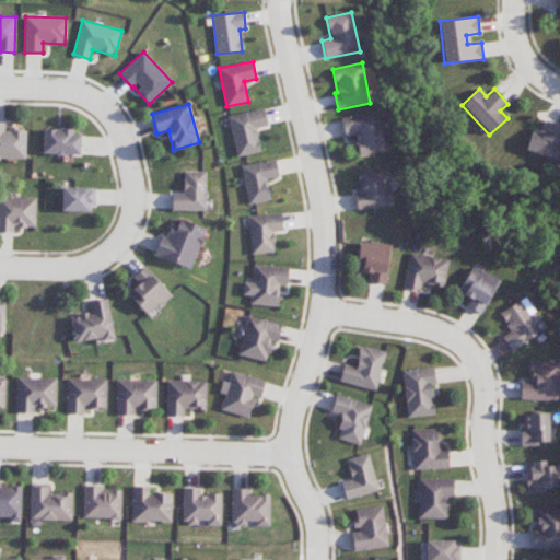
[(229,116),(236,156),(261,152),(256,128),(267,126),(265,109),(229,116)]
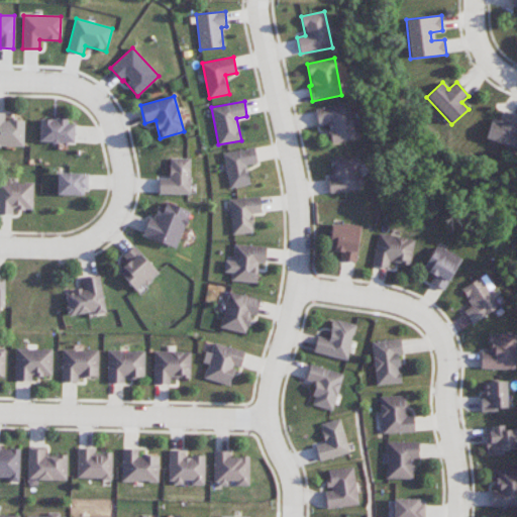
[(331,144),(356,138),(348,102),(315,109),(318,126),(327,125),(331,144)]
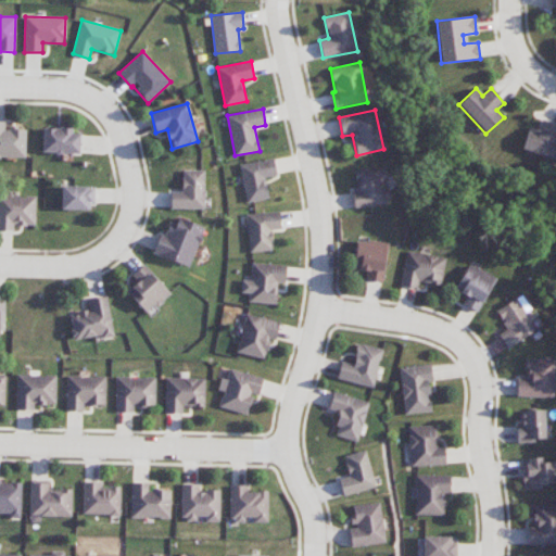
[(555,124),(542,119),(539,129),(529,126),(521,149),(555,160),(555,124)]
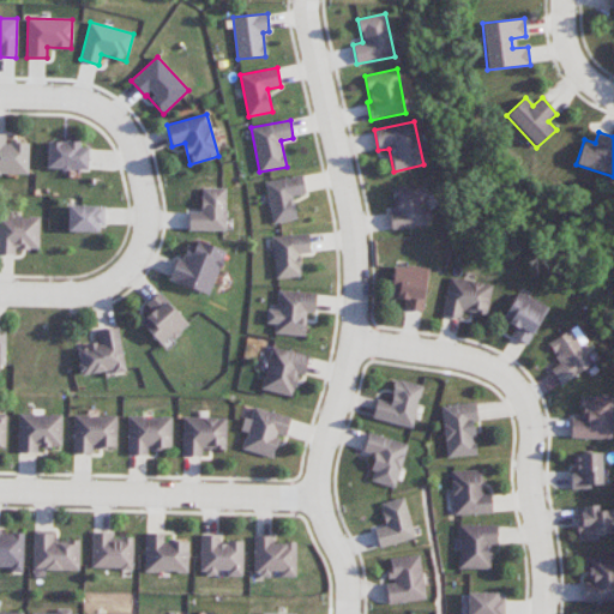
[(0,174),(28,175),(29,142),(6,140),(7,134),(0,133),(0,174)]
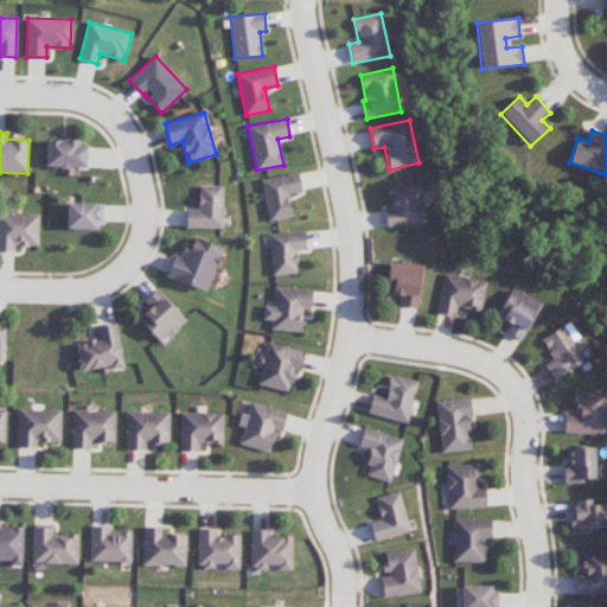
[(88,168),(88,146),(80,146),(80,140),(46,140),(46,167),(88,168)]
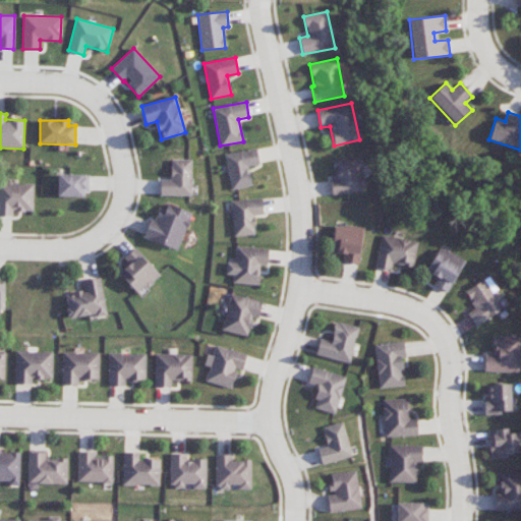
[(252,186),(248,167),(259,165),(256,149),(225,155),(232,190),(252,186)]
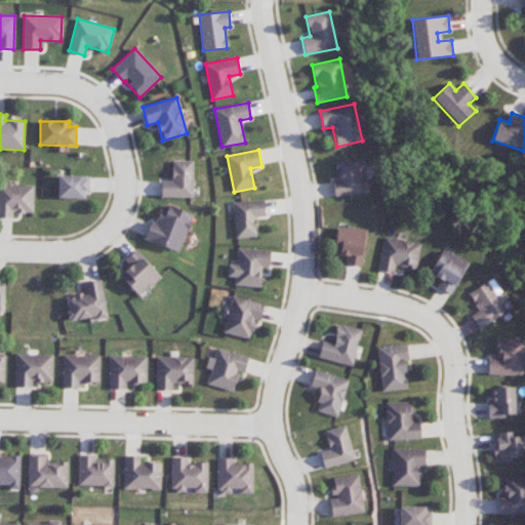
[(335,197),(368,192),(366,177),(365,177),(362,156),(334,160),(337,180),(332,182),(335,197)]
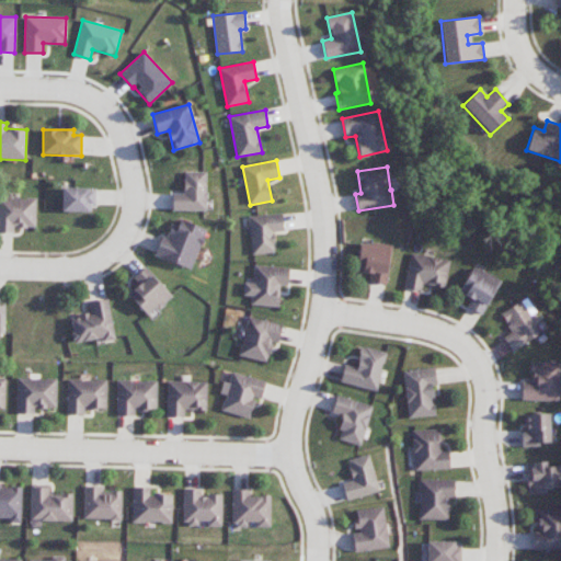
[(172,194),(172,212),(207,210),(206,172),(184,172),(184,194),(172,194)]
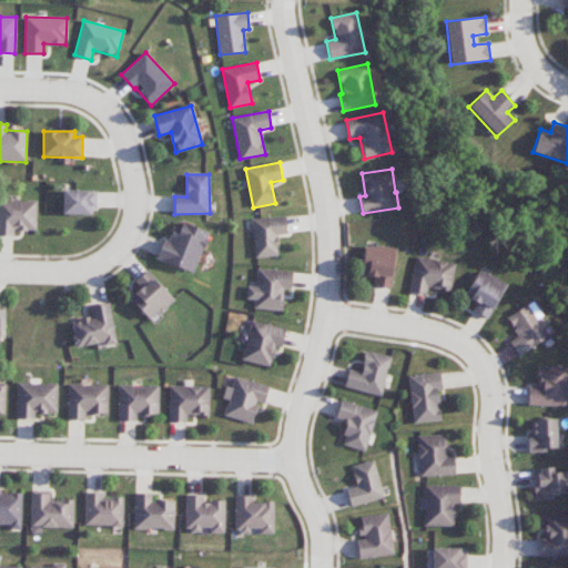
[(92,214),(93,191),(63,191),(62,214),(92,214)]
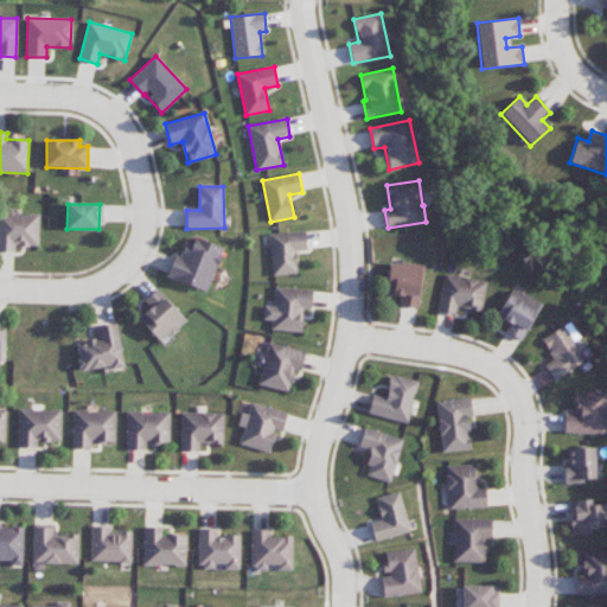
[(0,251),(16,251),(16,247),(39,247),(39,215),(0,215),(0,251)]
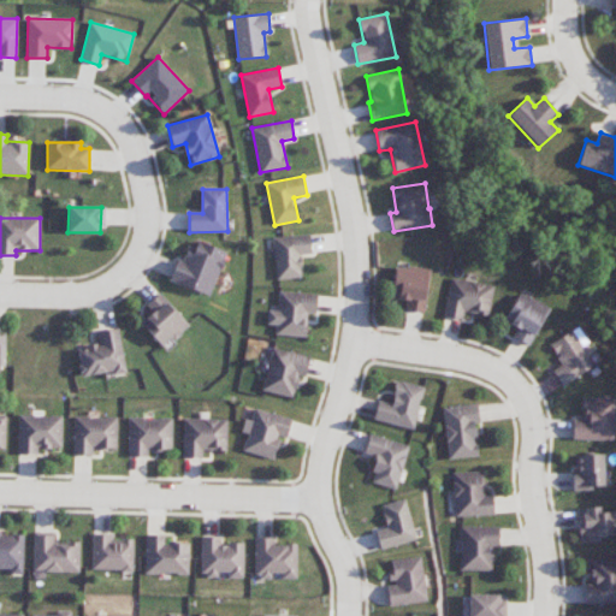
[(302,278),(301,254),(312,254),(311,236),(274,237),(276,279),(302,278)]
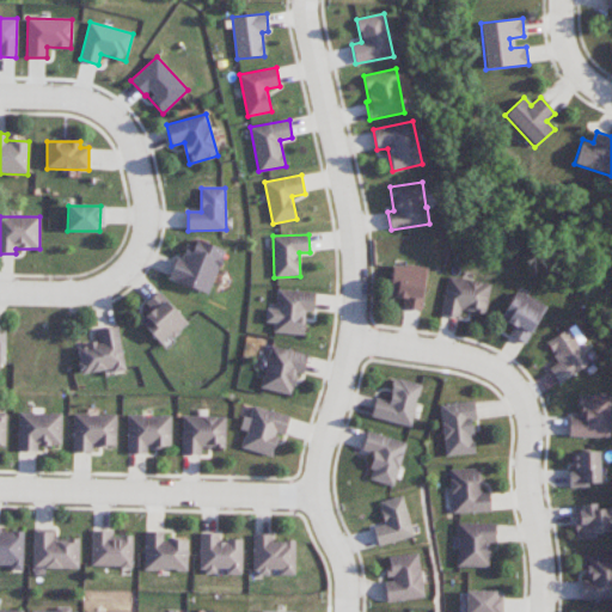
[(225,250),(196,239),(194,248),(187,245),(181,259),(176,257),(167,280),(209,294),(225,250)]
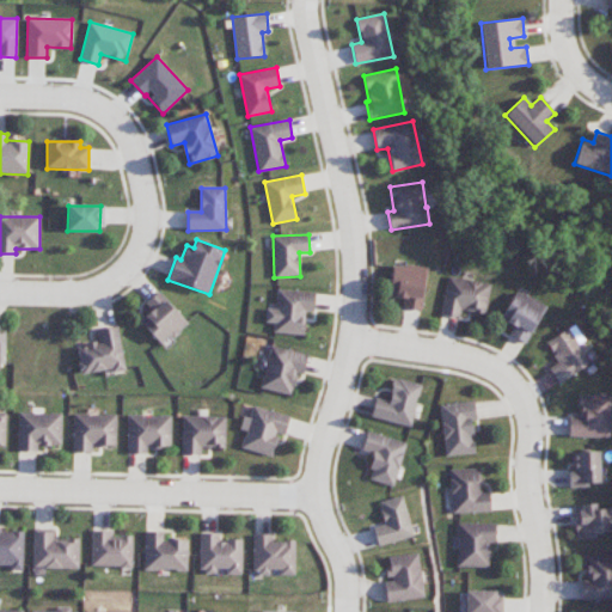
[(393,264),(390,297),(404,299),(403,308),(421,310),(426,267),(393,264)]
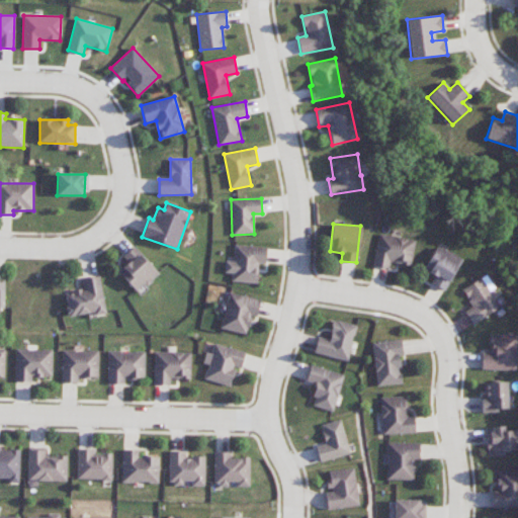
[(415,239),(378,234),(373,266),(390,268),(391,263),(412,266),(415,239)]
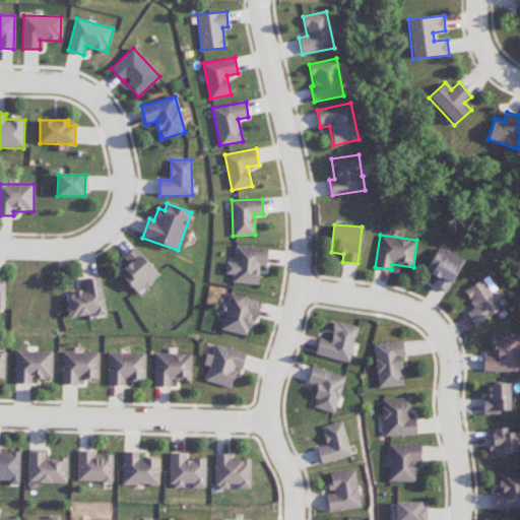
[(267,265),(268,248),(236,246),(235,262),(226,262),(226,274),(233,274),(233,283),(259,284),(260,265),(267,265)]
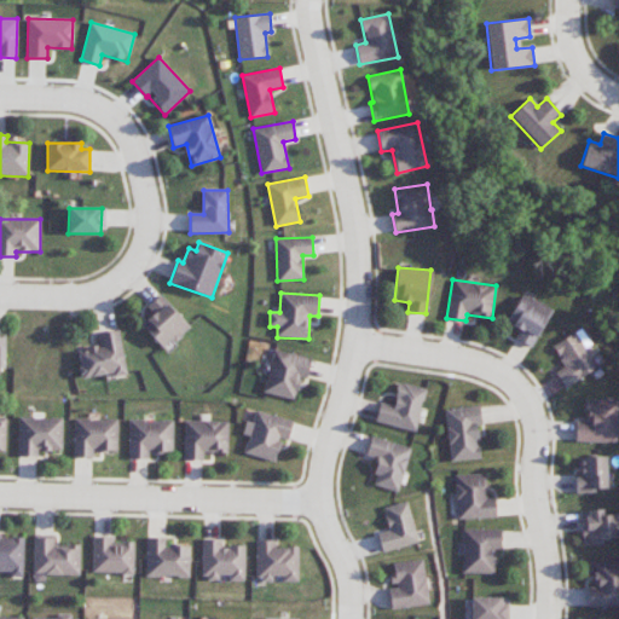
[(551,310),(522,294),(505,323),(520,330),(515,339),(531,347),(551,310)]
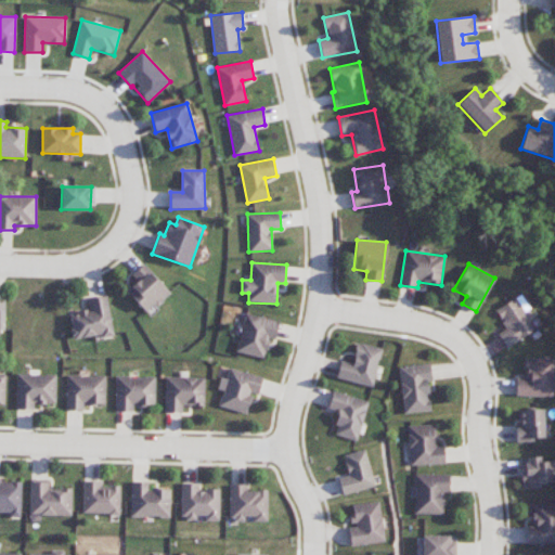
[(132,287),(127,293),(150,314),(171,292),(142,265),(127,282),(132,287)]
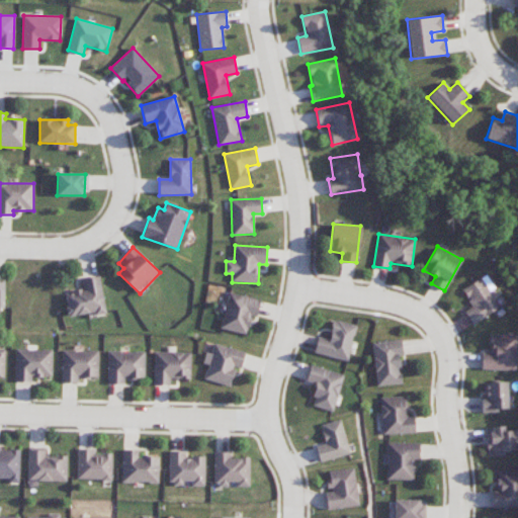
[(461,289),(472,307),(464,312),(472,325),(501,308),(495,297),(500,294),(487,274),(461,289)]
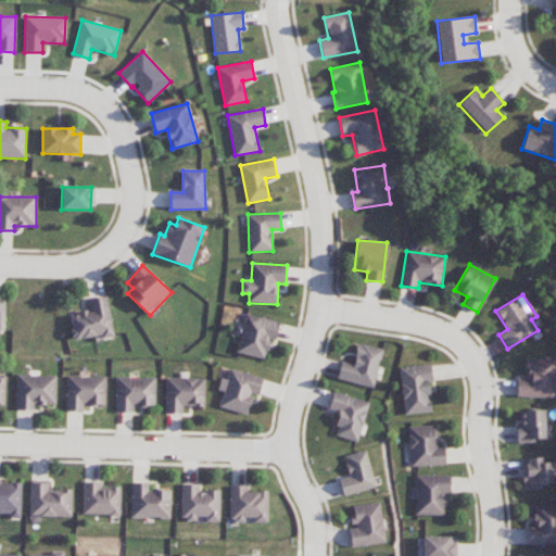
[(114,335),(106,297),(88,300),(90,311),(70,314),(74,342),(114,335)]
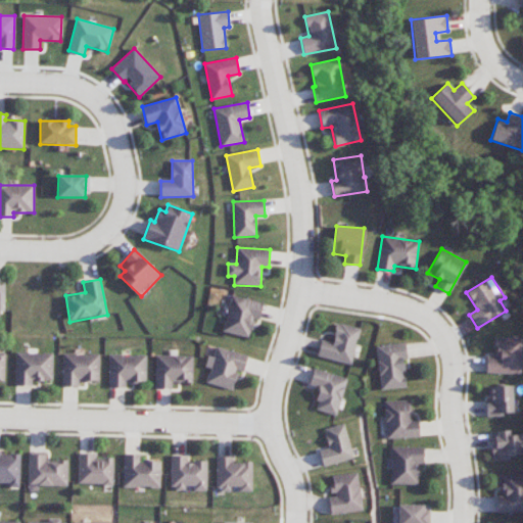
[(260,301),(231,295),(224,332),(252,338),(260,301)]
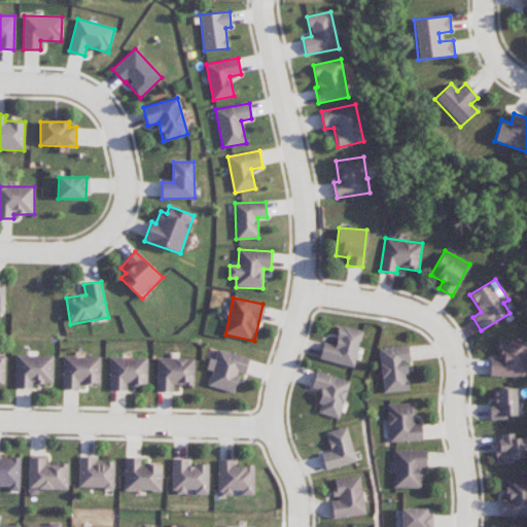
[(354,367),(363,330),(339,325),(334,345),(323,342),(319,359),(354,367)]
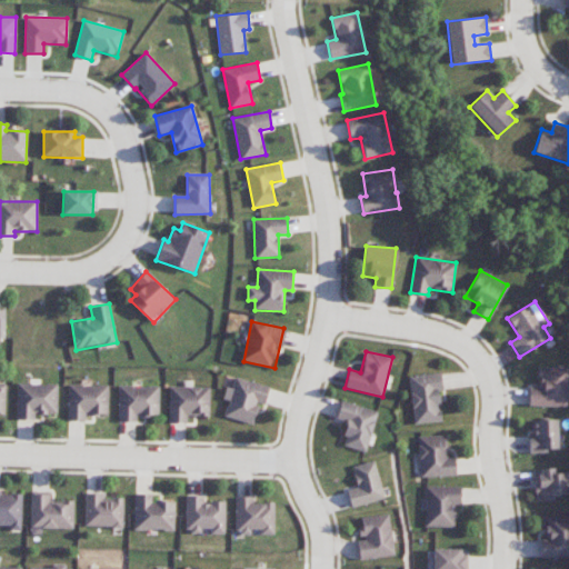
[(529,387),(529,406),(567,407),(568,367),(538,366),(538,387),(529,387)]
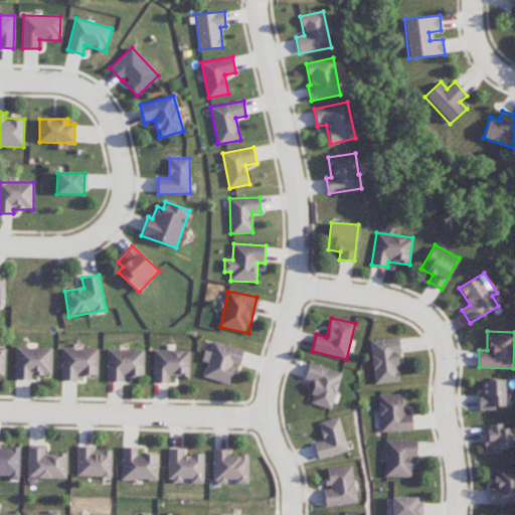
[(399,382),(397,353),(400,353),(399,338),(371,340),(373,383),(399,382)]
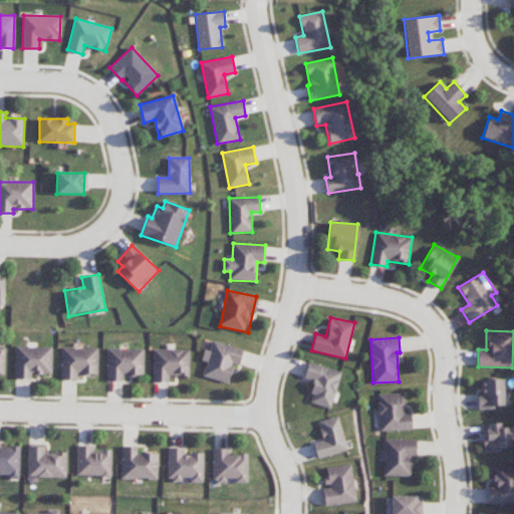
[(229,382),(233,364),(240,365),(243,349),(205,340),(201,361),(206,362),(203,376),(229,382)]
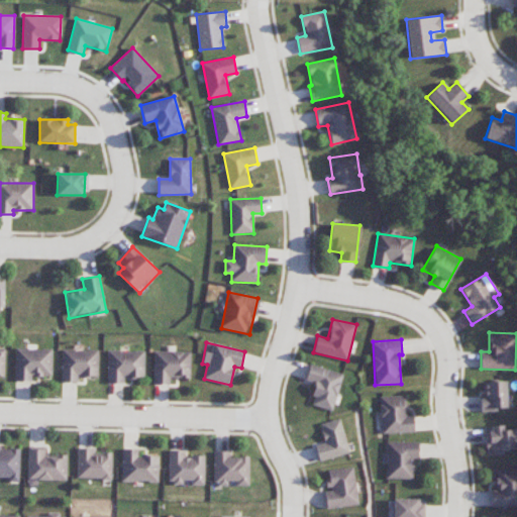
[(32,381),(32,376),(52,377),(53,348),(15,348),(15,381),(32,381)]
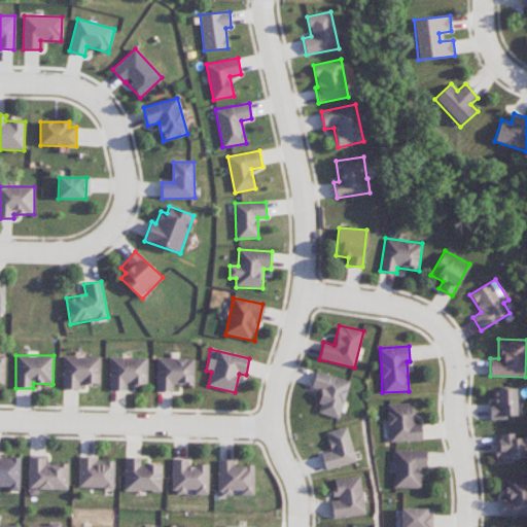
[(101,357),(63,356),(63,389),(79,389),(80,384),(100,384),(101,357)]
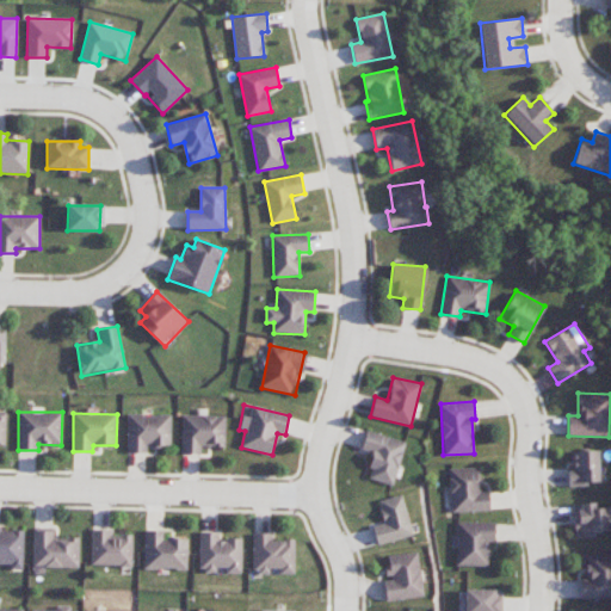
[(171,414),(127,415),(127,454),(148,452),(148,446),(171,446),(171,414)]
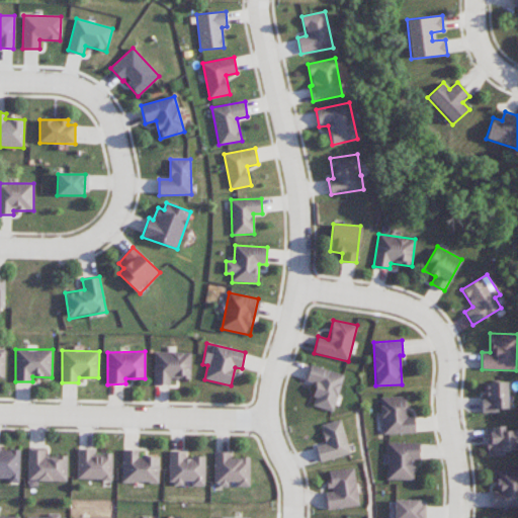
[(154,384),(170,384),(170,378),(191,378),(191,352),(154,352),(154,384)]
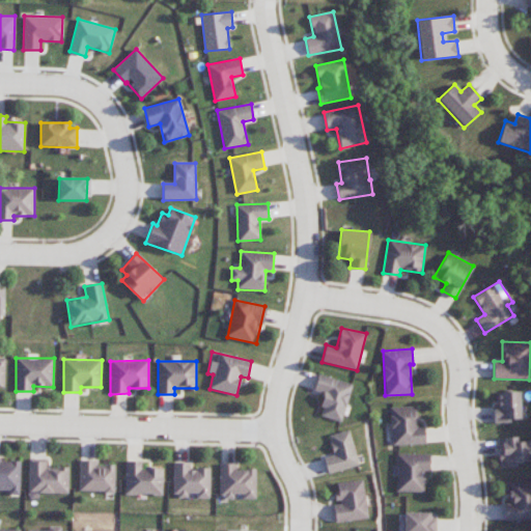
[(352,383),(317,375),(314,391),(325,394),(319,417),(343,422),(352,383)]
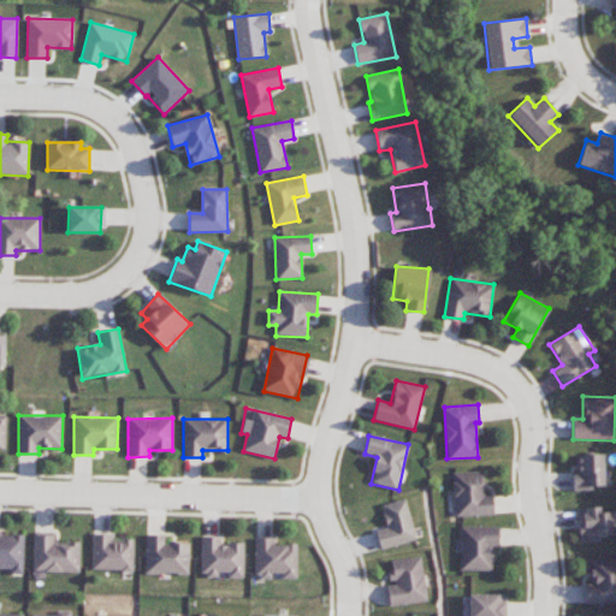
[(574,490),(604,489),(603,454),(574,455),(574,490)]
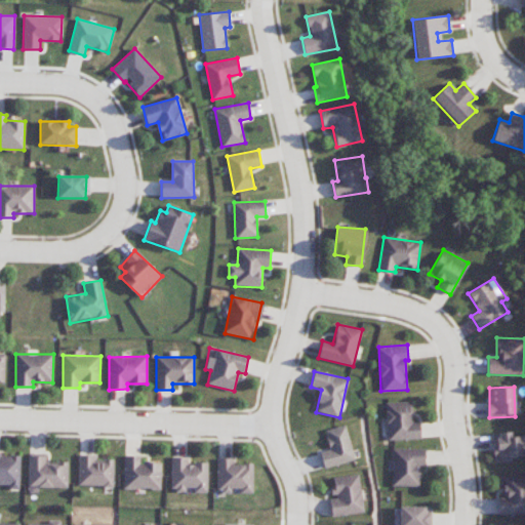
[(413,422),(412,402),(386,402),(388,440),(421,439),(420,421),(413,422)]
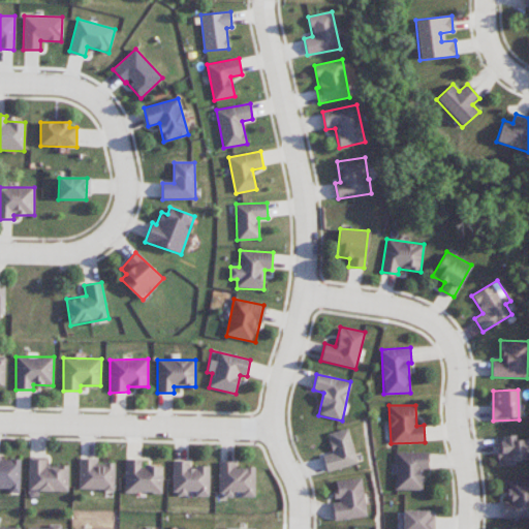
[(328,434),(333,454),(322,456),(327,471),(358,464),(348,429),(328,434)]
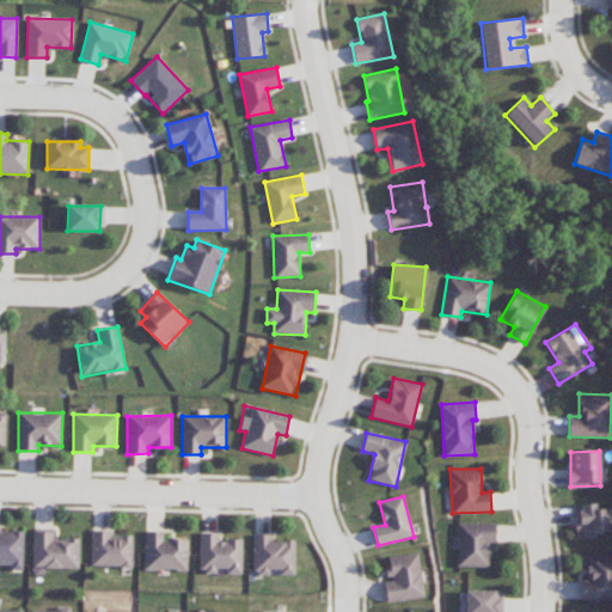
[(611,508),(598,509),(597,505),(575,505),(576,539),(597,538),(595,532),(611,532),(611,508)]
